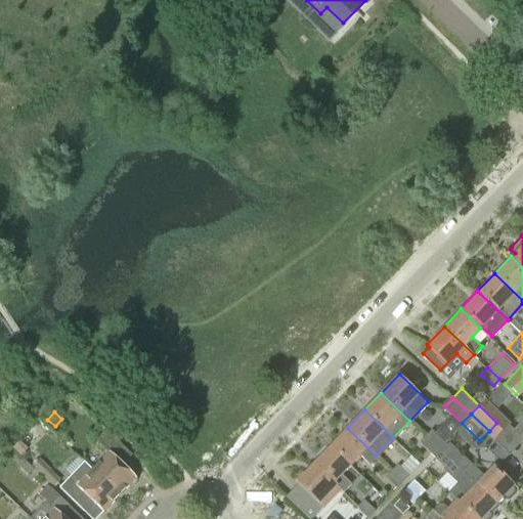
[(93,468),(120,493),(136,476),(119,459),(128,448),(106,427),(95,438),(109,450),(93,467),(93,468)]
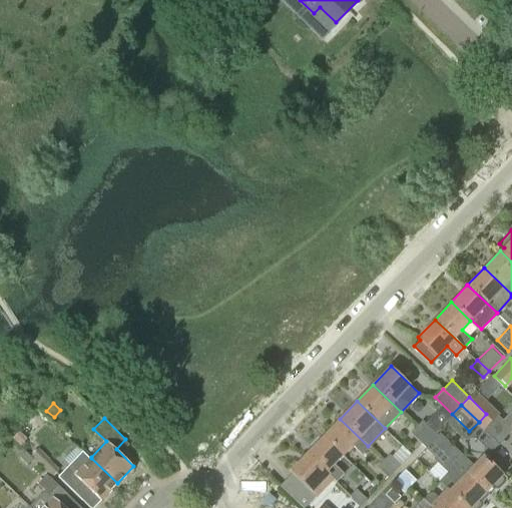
[(416,425),(427,436),(435,428),(423,418),(416,425)]
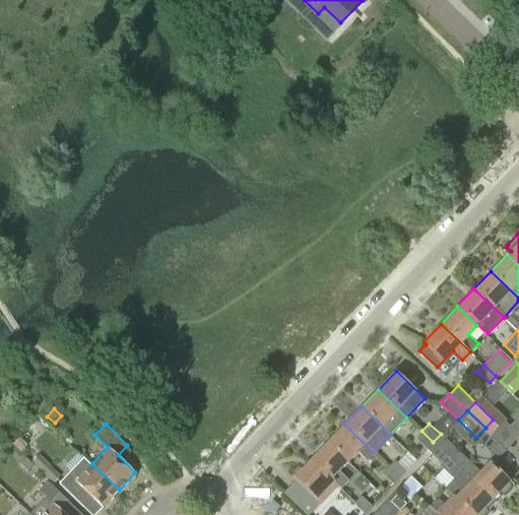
[(367,458),(373,452),(344,425),(328,442),(347,460),(358,449),(367,458)]
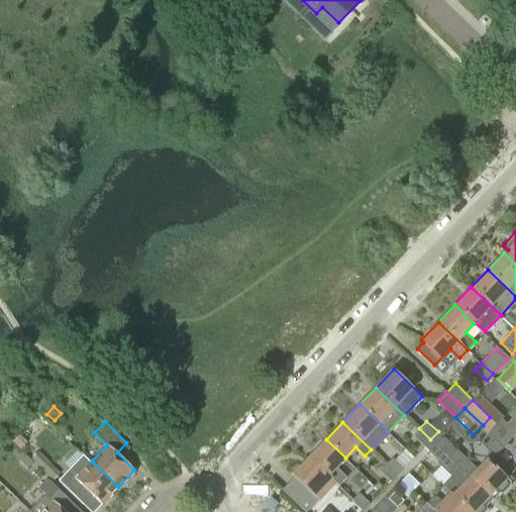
[(425,444),(430,439),(419,428),(414,434),(425,444)]
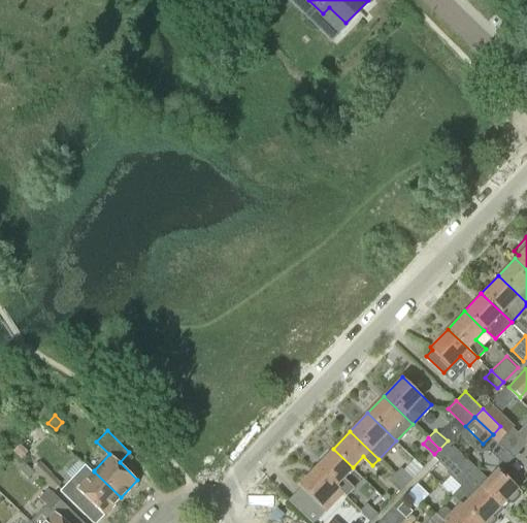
[(443,453),(499,507),(505,499),(509,502),(515,502),(522,493),(522,489),(519,486),(517,488),(498,469),(488,480),(452,446),(443,453)]
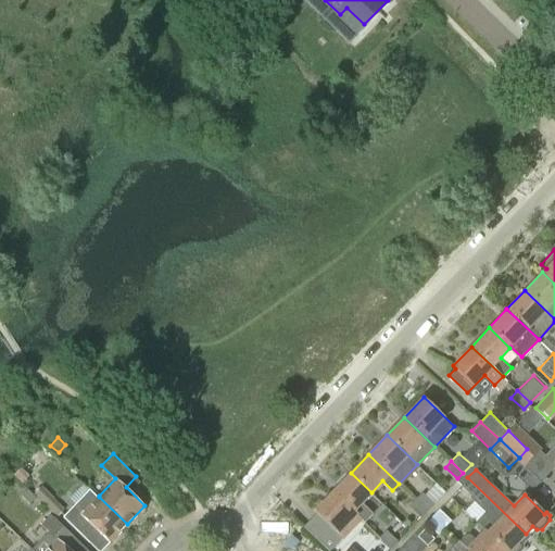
[(353,512),(355,510),(371,492),(351,473),(332,491),(353,512)]
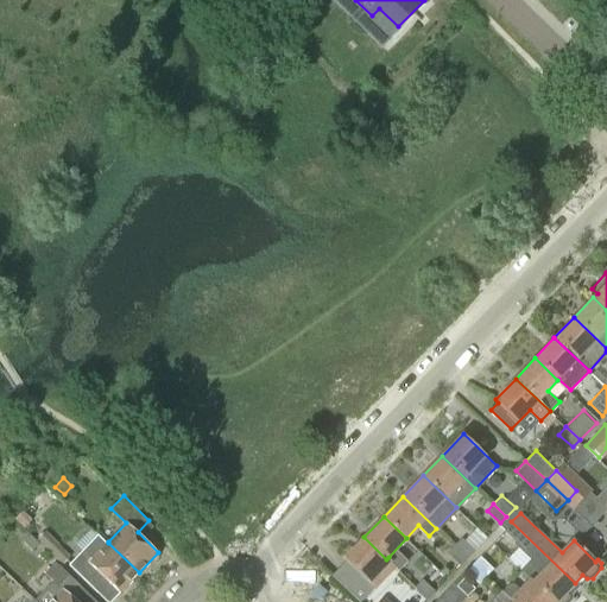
[(569,589),(575,583),(511,521),(505,527),(516,539),(513,542),(531,558),(520,569),(530,577),(530,578),(554,601),(568,601),(573,597),(573,591),(569,589)]
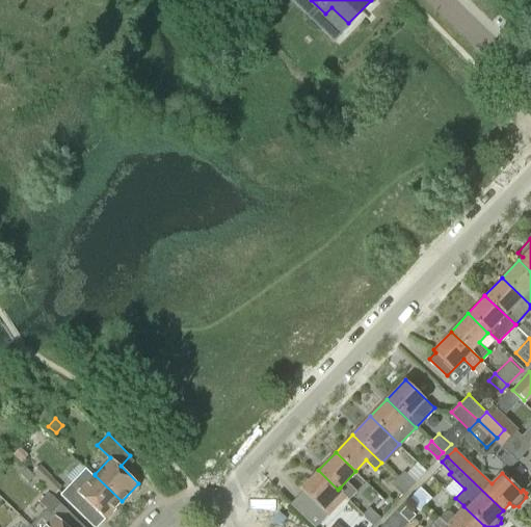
[(55,492),(60,486),(40,465),(34,471),(55,492)]
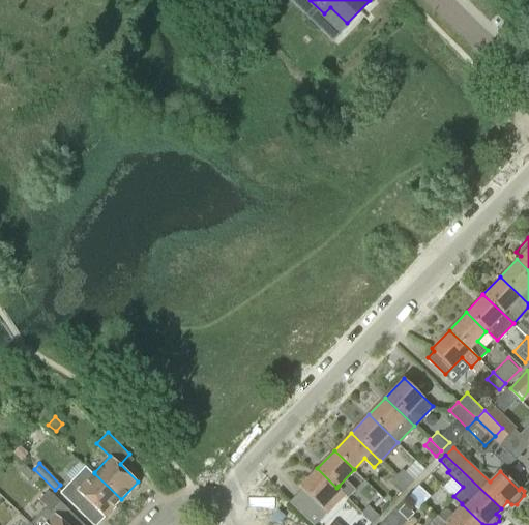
[(94,473),(94,472),(86,464),(61,491),(79,509),(88,500),(105,517),(121,499),(94,473)]
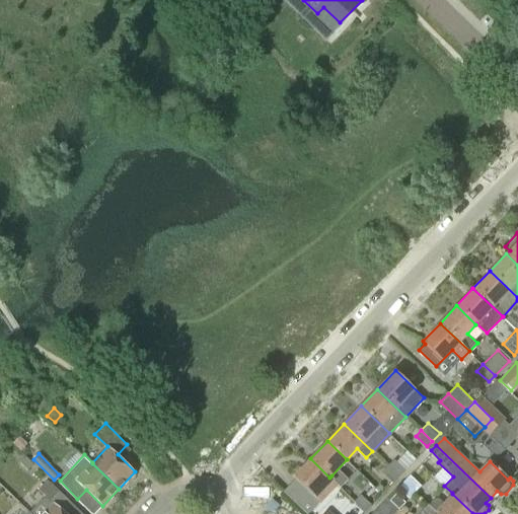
[(386,465),(397,476),(405,468),(394,457),(386,465)]
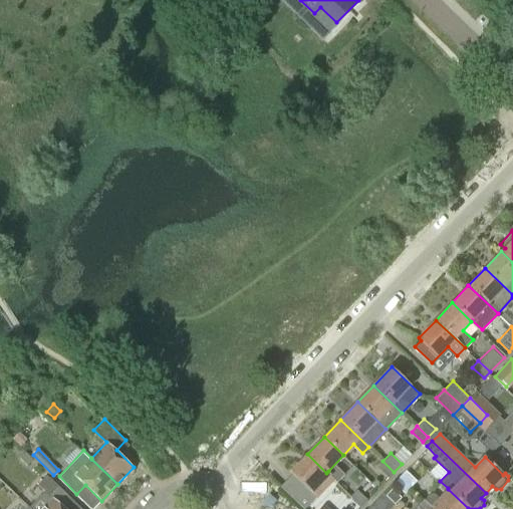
[(335,478),(328,471),(326,473),(307,454),(291,471),(309,488),(297,500),(304,508),(316,495),(317,497),(335,478)]
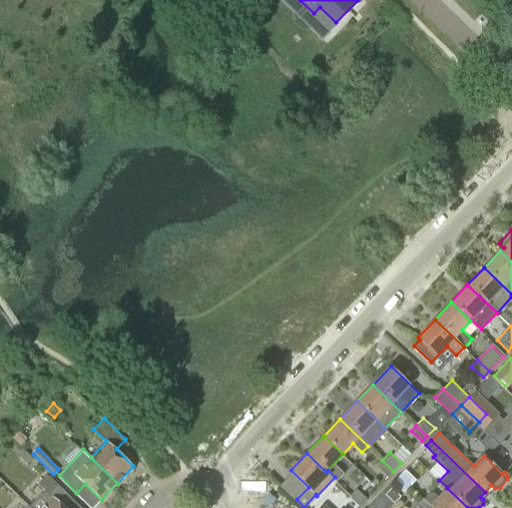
[(388,475),(393,471),(382,460),(377,465),(388,475)]
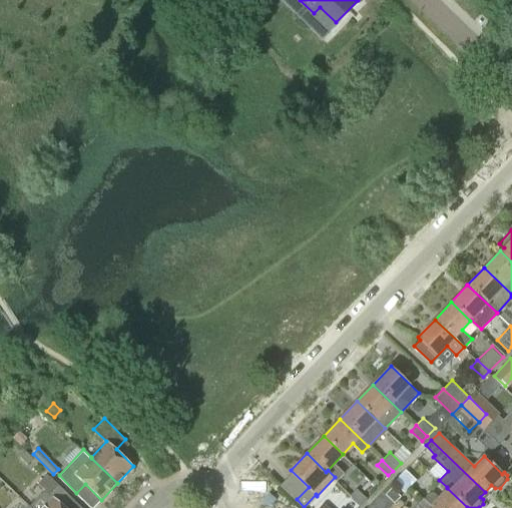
[(398,475),(409,486),(417,478),(406,467),(398,475)]
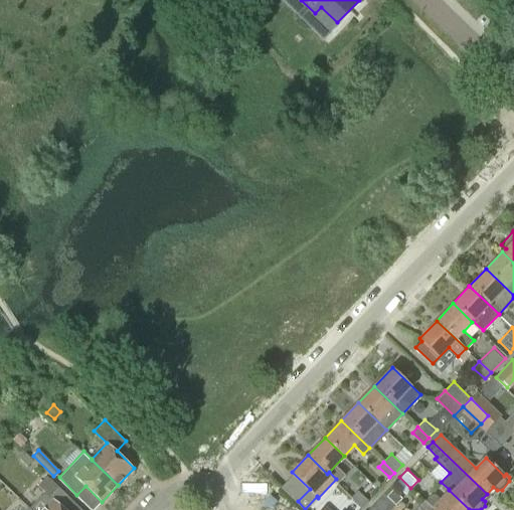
[(29,506),(32,509),(65,509),(64,508),(72,499),(47,475),(38,484),(44,490),(29,506)]
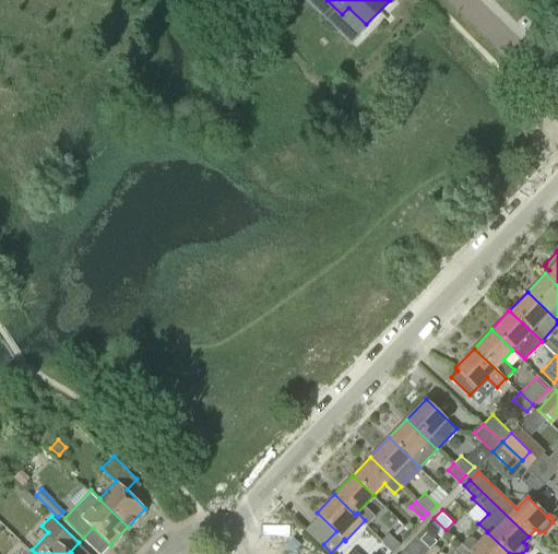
[(440,535),(446,530),(434,518),(428,525),(440,535)]
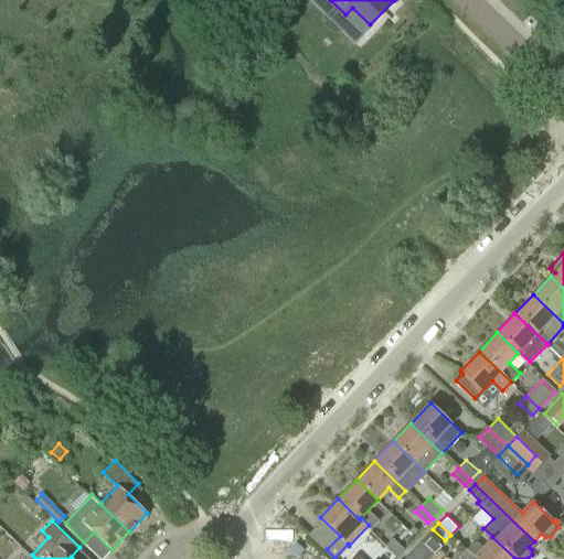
[(397,555),(405,547),(393,535),(385,543),(397,555)]
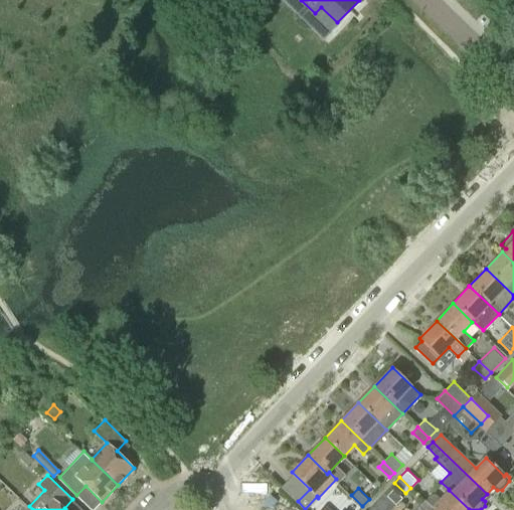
[(469,509),(449,490),(441,498),(436,494),(431,493),(423,500),(434,509),(469,509)]
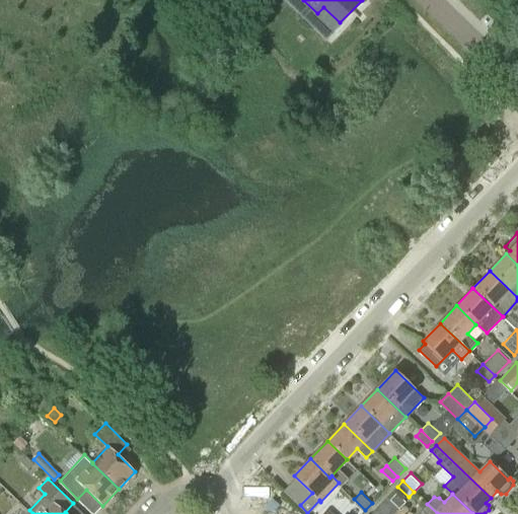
[(370,513),(392,513),(399,507),(387,496),(375,509),(370,513)]
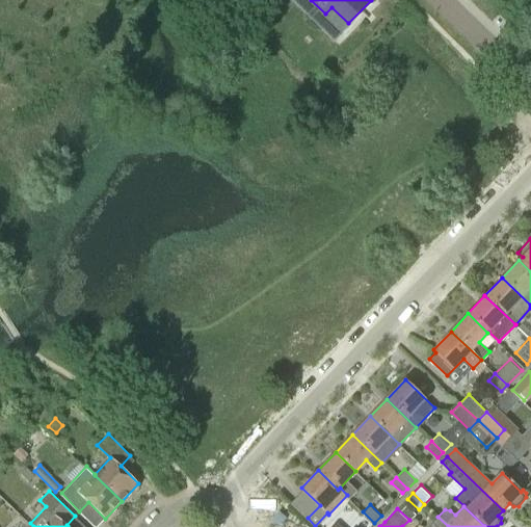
[(448,526),(437,517),(427,526),(448,526)]
